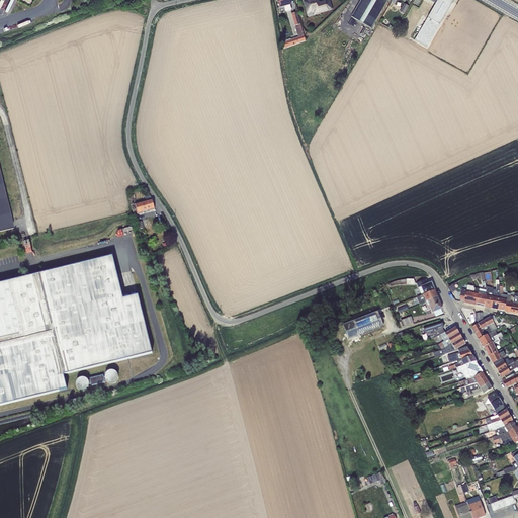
[(276,0),(277,2),(279,9),(284,7),(285,11),(291,9),(288,0),(276,0)]
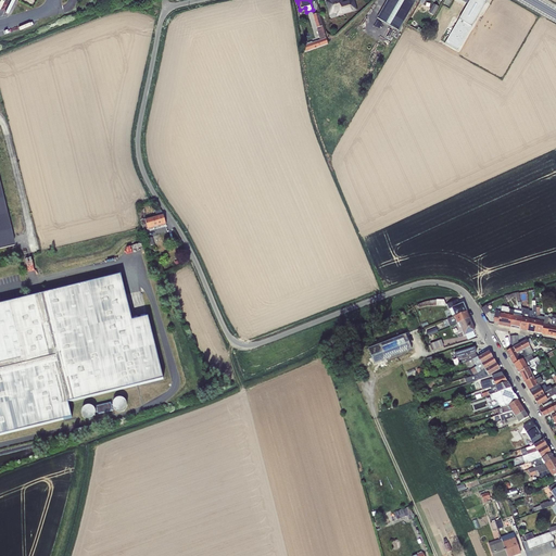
[(344,0),(330,0),(326,1),(329,15),(336,14),(337,16),(357,11),(353,0),(350,0),(345,1),(344,0)]
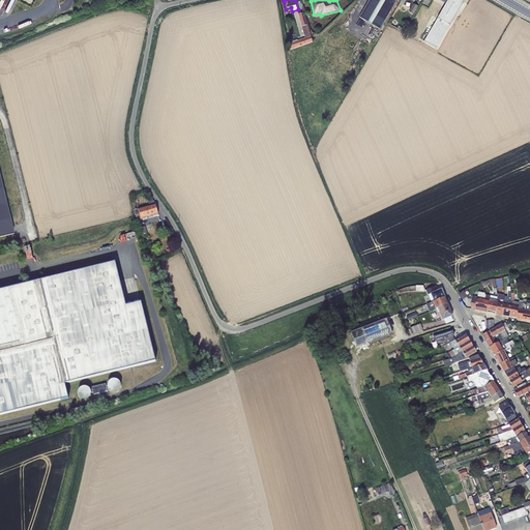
[(369,0),(359,18),(380,29),(396,0),(369,0)]
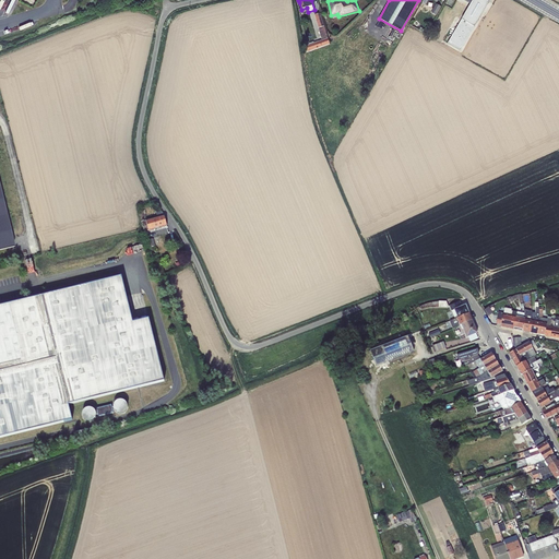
[(485,0),(472,0),(471,4),(463,16),(447,43),(460,50),(474,27),(489,2),(485,0)]
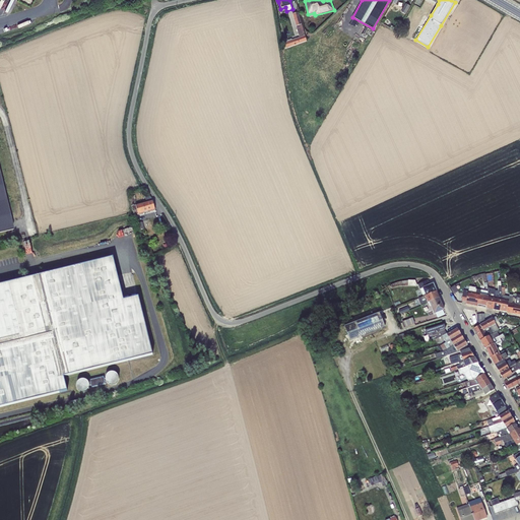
[(405,3),(401,11),(405,14),(410,6),(405,3)]
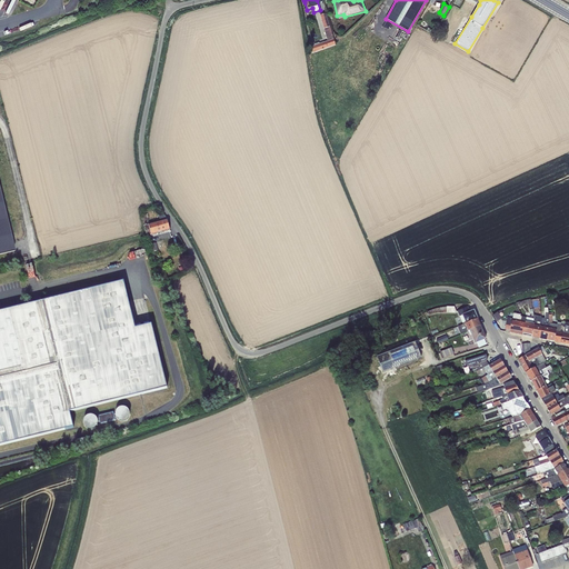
[(315,46),(309,48),(310,53),(336,46),(326,13),(320,16),(327,41),(321,43),(321,42),(313,45),(315,46)]
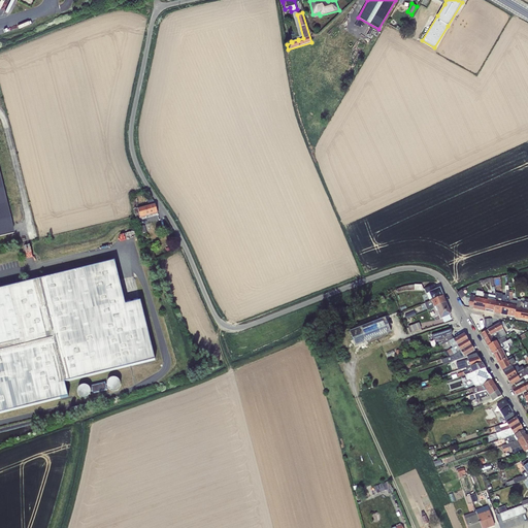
[(0,236),(13,233),(0,175),(0,236)]
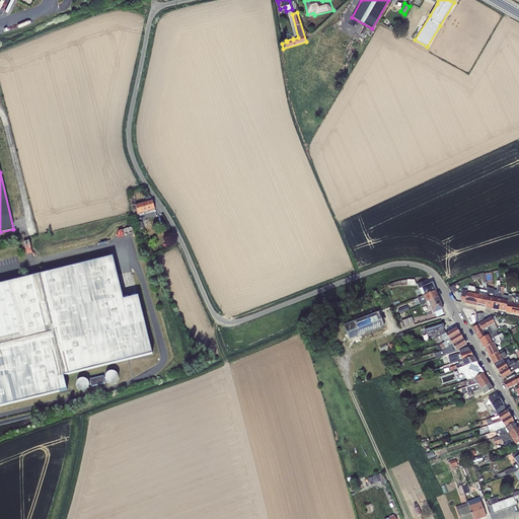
[(146,202),(132,206),(134,216),(155,210),(152,200),(150,196),(145,198),(146,202)]
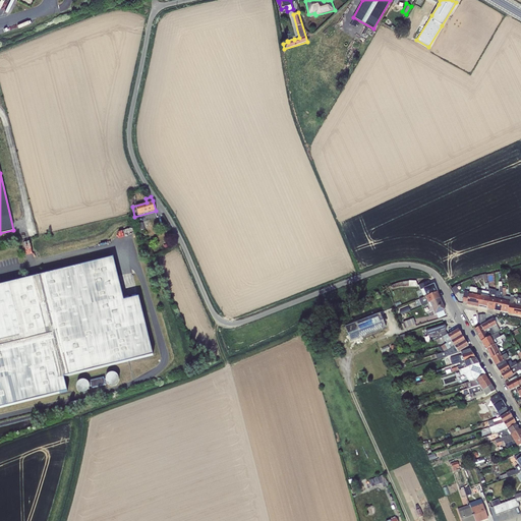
[(124,300),(114,257),(0,285),(0,408),(69,392),(65,377),(154,354),(139,296),(124,300)]
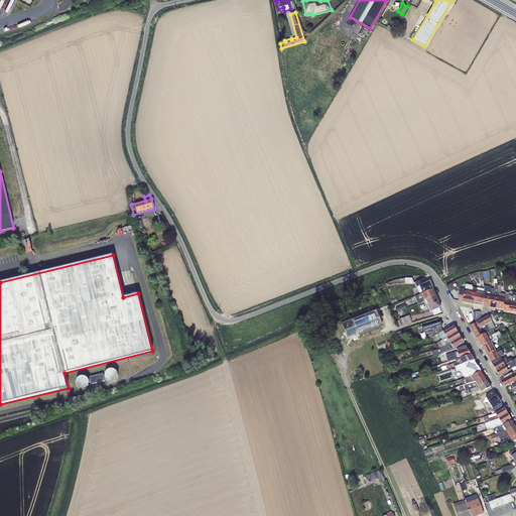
[(475,273),(468,275),(469,277),(471,280),(476,276),(479,276),(479,280),(483,279),(481,271),(475,272),(475,273)]
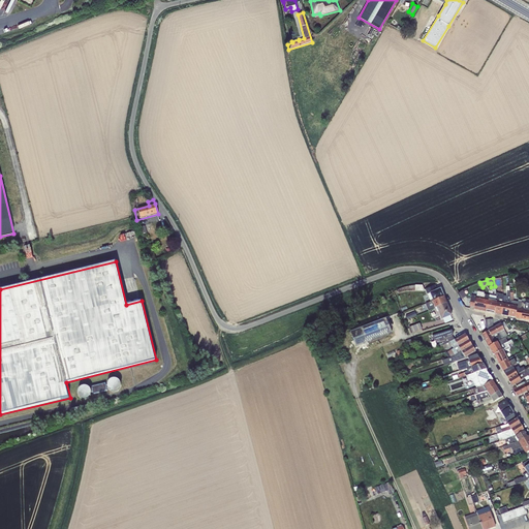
[(431,302),(443,297),(440,288),(436,290),(434,286),(426,289),(431,302)]
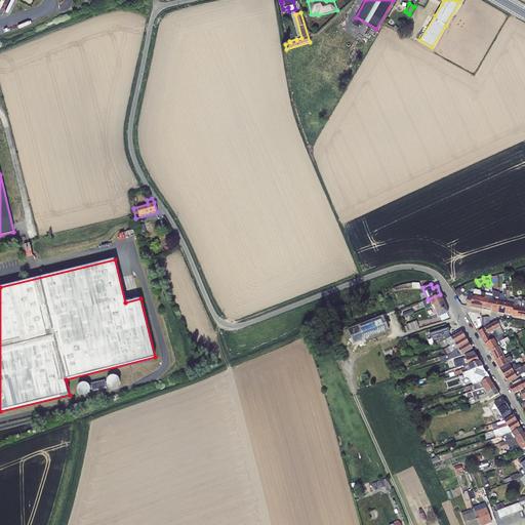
[(500,298),(497,313),(503,314),(507,298),(507,289),(506,284),(502,284),(501,289),(503,289),(502,294),(499,294),(500,298)]
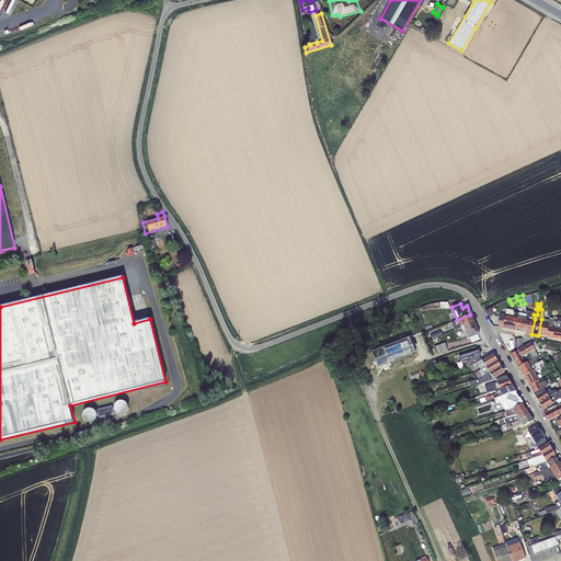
[(541,319),(538,335),(547,338),(550,320),(545,319),(544,308),(541,309),(541,319)]
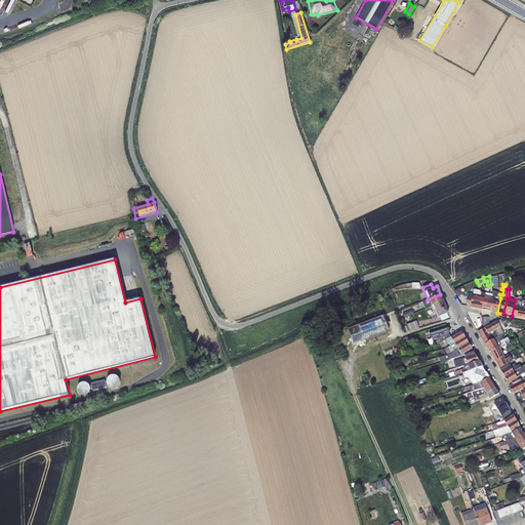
[(492,294),(490,312),(497,313),(500,298),(499,294),(499,292),(492,290),(492,294)]
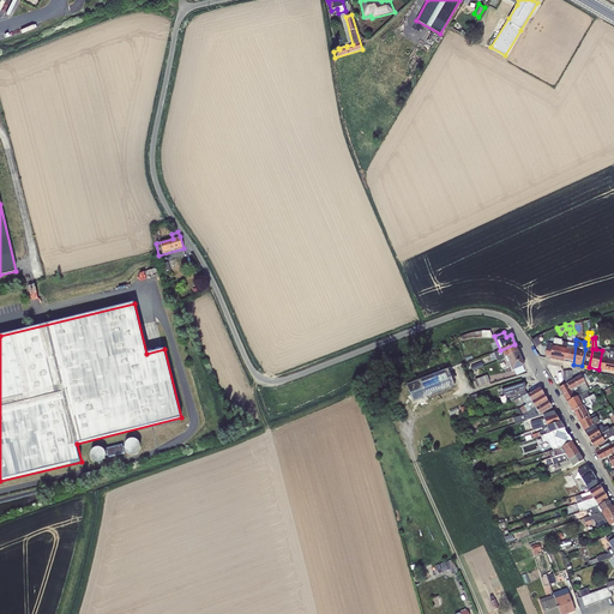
[(567,347),(553,344),(547,343),(545,355),(551,356),(549,359),(564,362),(567,347)]
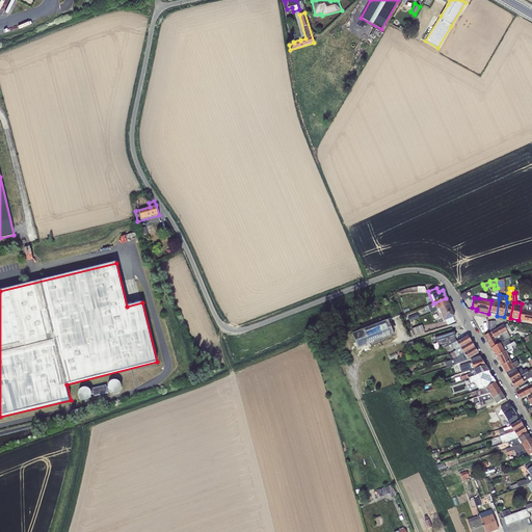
[(491,300),(488,314),(497,316),(499,298),(491,297),(491,300)]
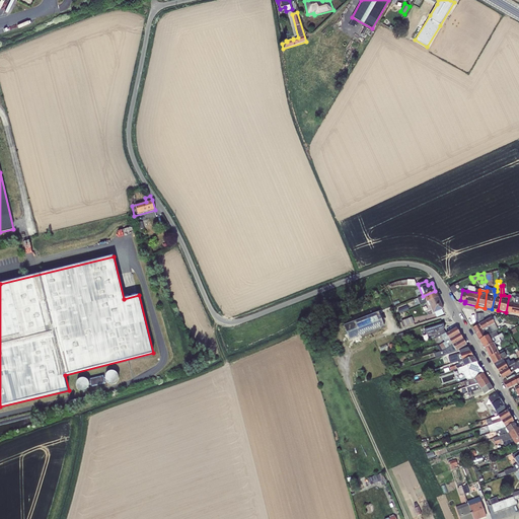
[(435,291),(423,296),(418,298),(420,305),(426,302),(438,297),(435,291)]
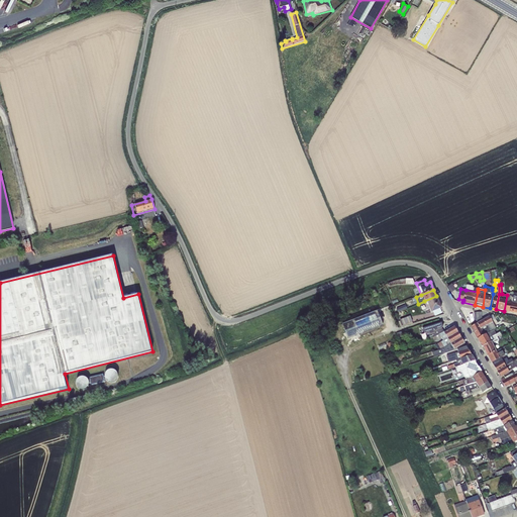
[(507,295),(504,311),(509,312),(511,303),(512,303),(513,297),(507,295)]
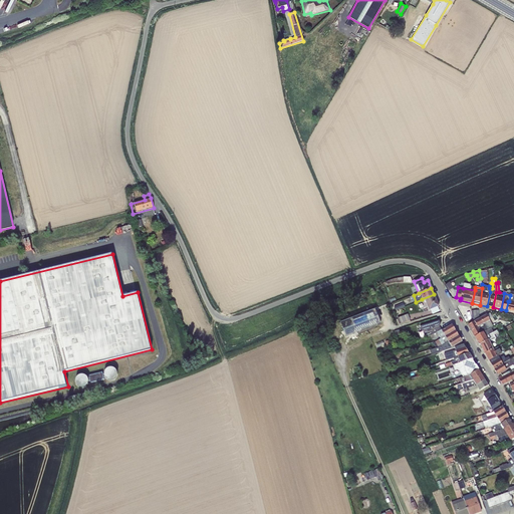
[(434,294),(422,299),(424,305),(427,304),(429,310),(431,309),(438,306),(439,306),(434,294)]
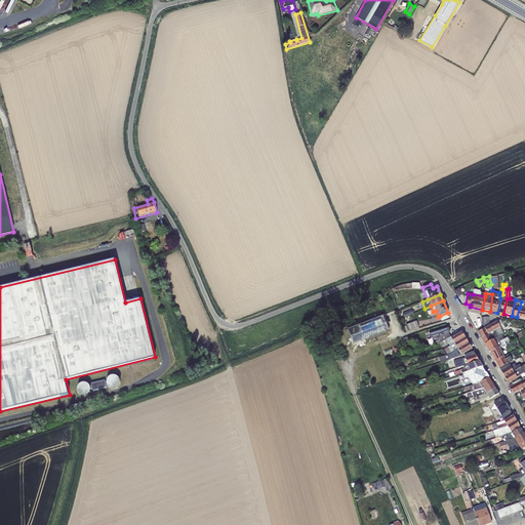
[(384,316),(348,329),(354,344),(389,330),(384,316)]
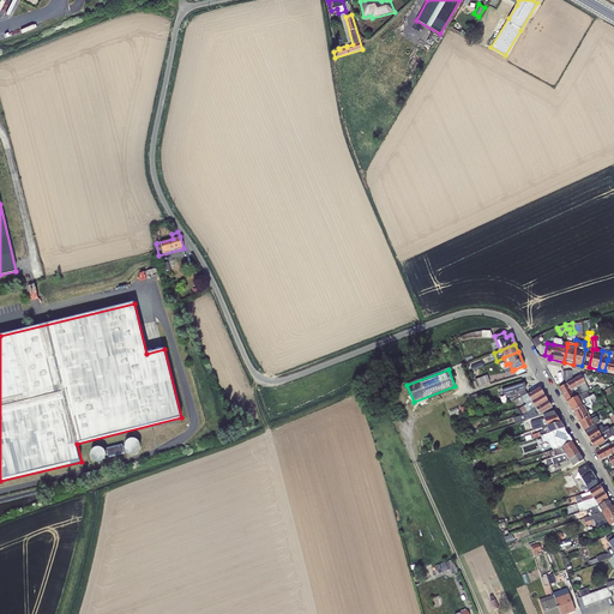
[(567,402),(587,392),(589,391),(585,383),(589,380),(585,374),(559,387),(567,402)]
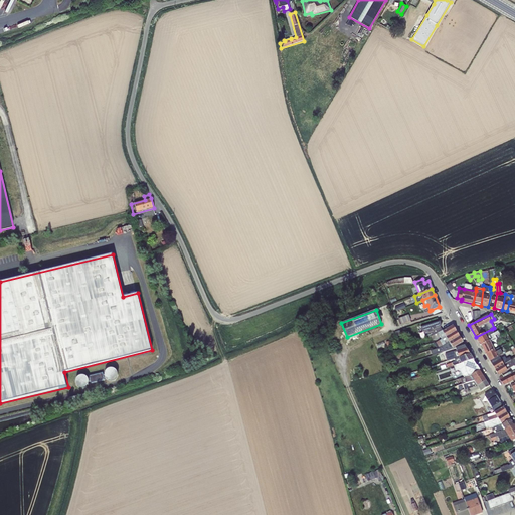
[(398,320),(396,320),(398,326),(411,322),(408,315),(398,319),(398,320)]
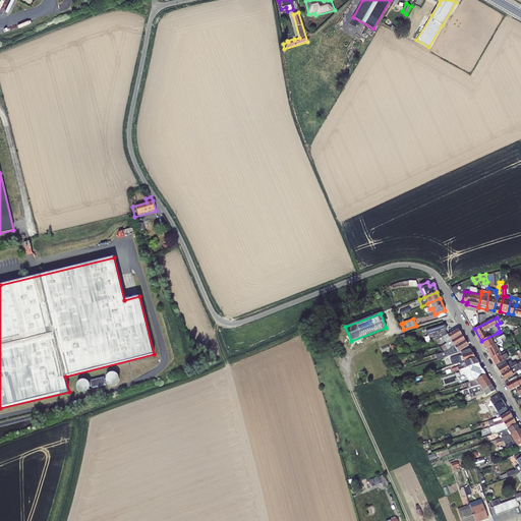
[(436,341),(447,335),(445,331),(446,330),(445,326),(426,331),(427,336),(424,337),(425,343),(436,340),(436,341)]
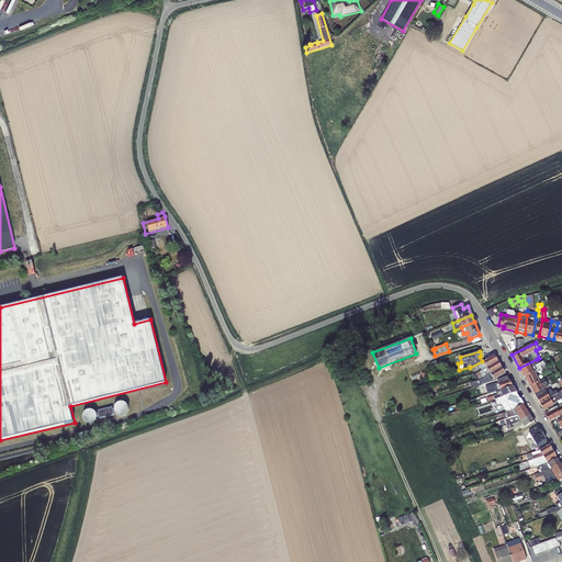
[(482,361),(470,368),(472,371),(480,367),(482,370),(497,361),(494,356),(483,362),(482,361)]
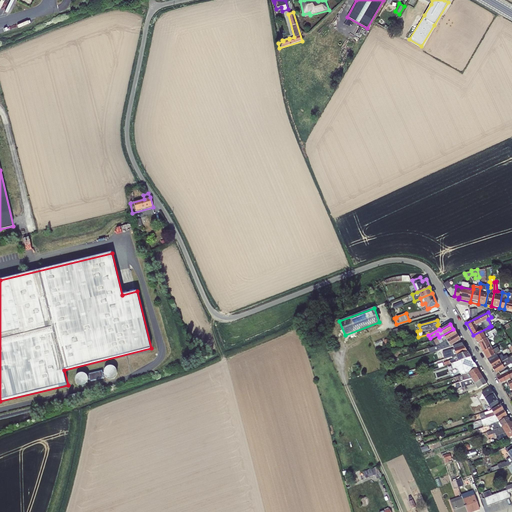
[(489,327),(473,335),(477,343),(478,343),(493,335),(491,331),(489,327)]
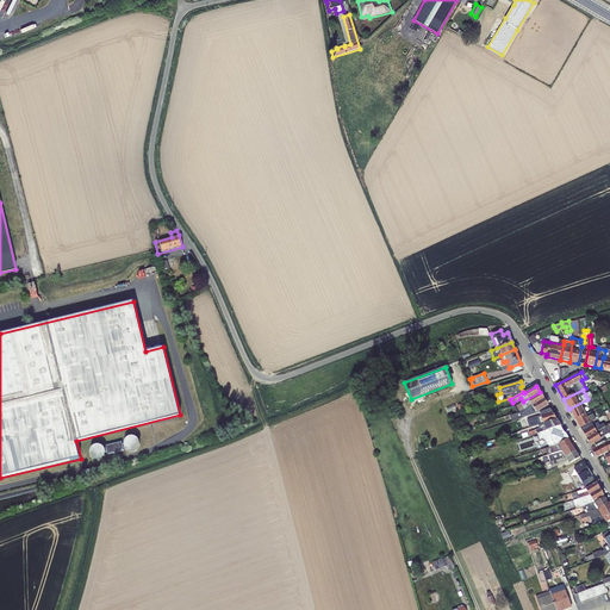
[(540,392),(523,402),(516,405),(521,412),(543,399),(540,392)]
